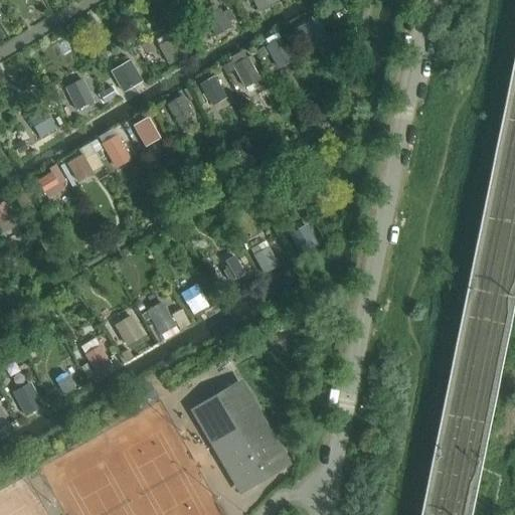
[(279,3),(277,0),(252,0),(261,14),(277,5),(279,3)]
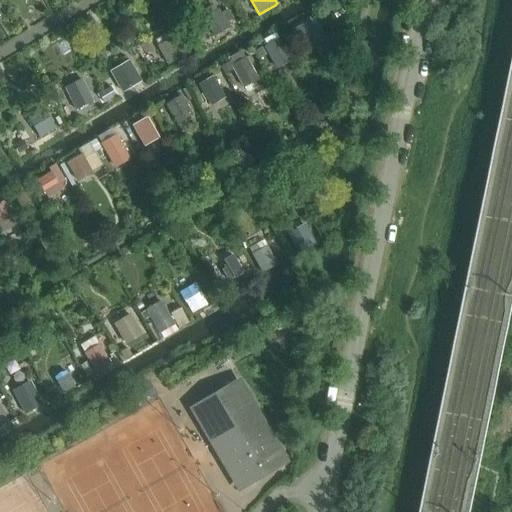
[(334,8),(340,17),(354,9),(349,0),(334,8)]
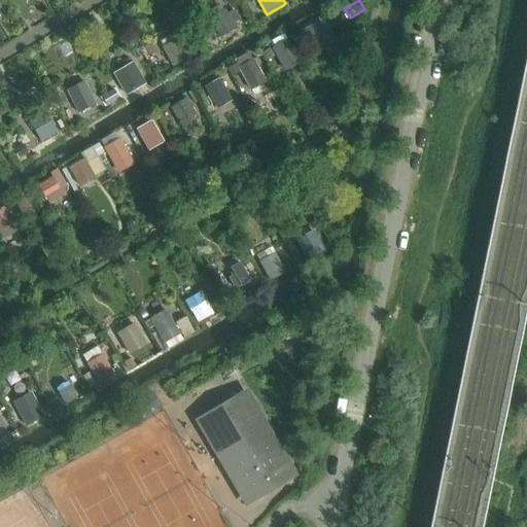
[(209,21),(219,38),(235,29),(224,11),(209,21)]
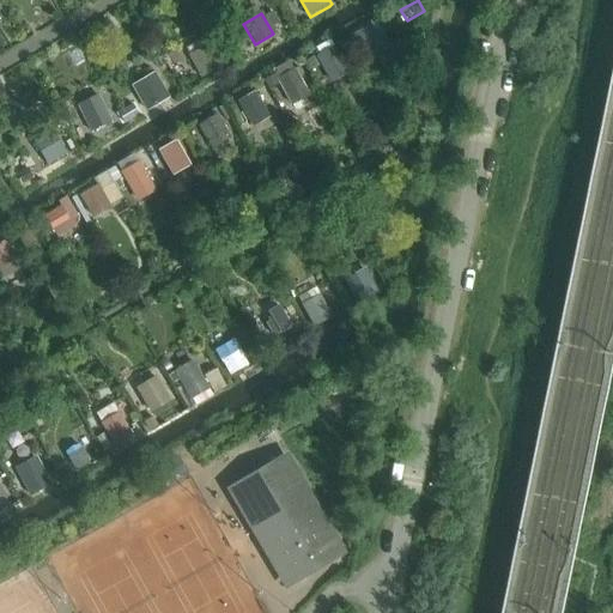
[(353,36),(360,48),(376,38),(370,26),(353,36)]
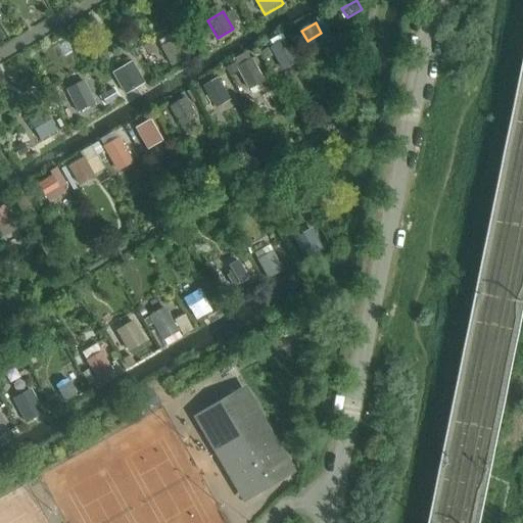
[(299,62),(286,39),(271,48),(283,70),(299,62)]
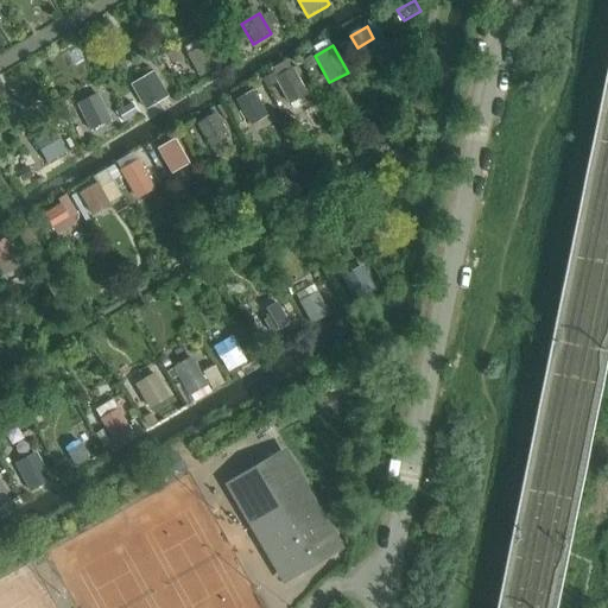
[(189,55),(200,76),(216,68),(206,46),(189,55)]
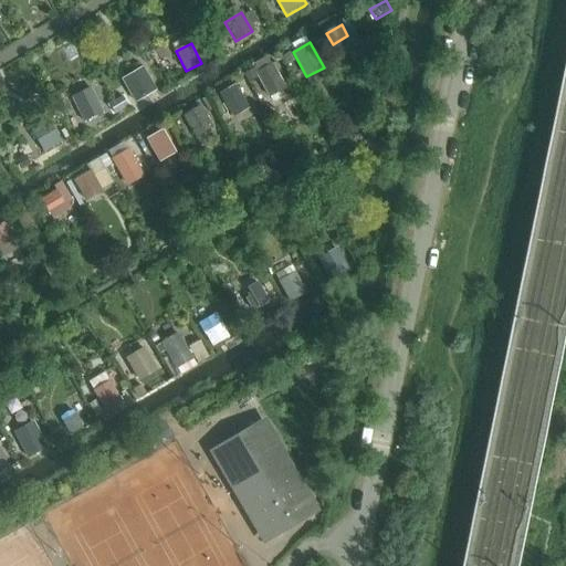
[(286,90),(272,64),(257,73),(270,98),(286,90)]
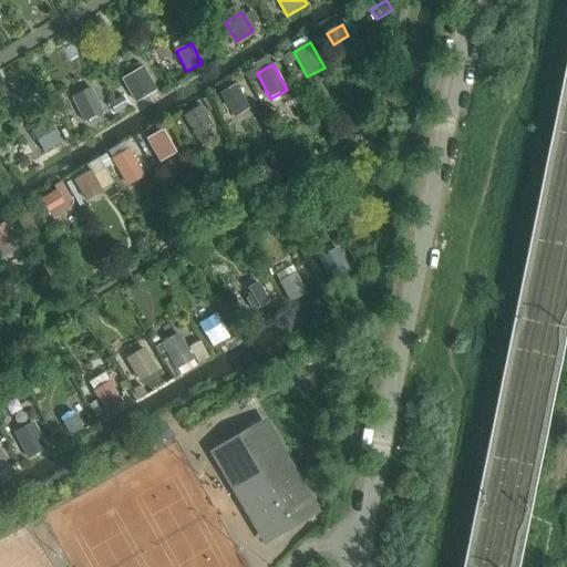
[(131,91),(138,103),(153,94),(146,82),(131,91)]
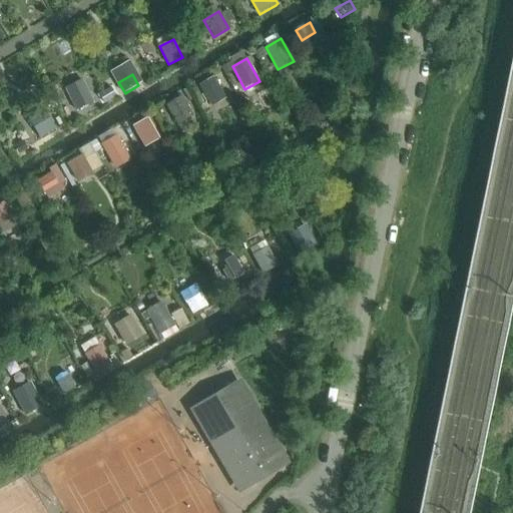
[(226,99),(214,77),(199,86),(211,107),(226,99)]
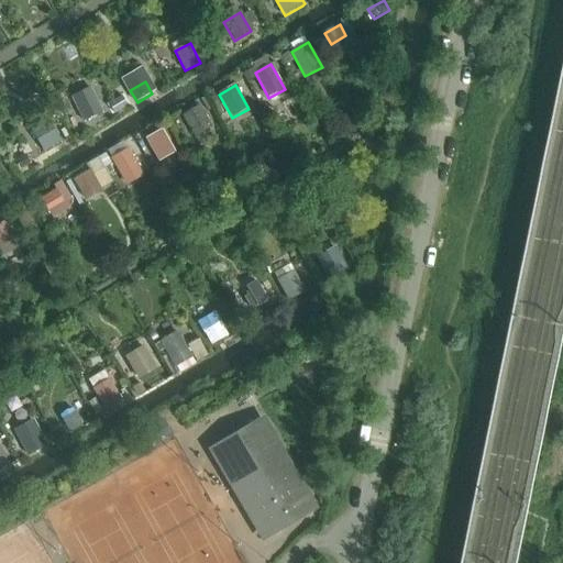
[(105,112),(92,86),(70,96),(83,122),(105,112)]
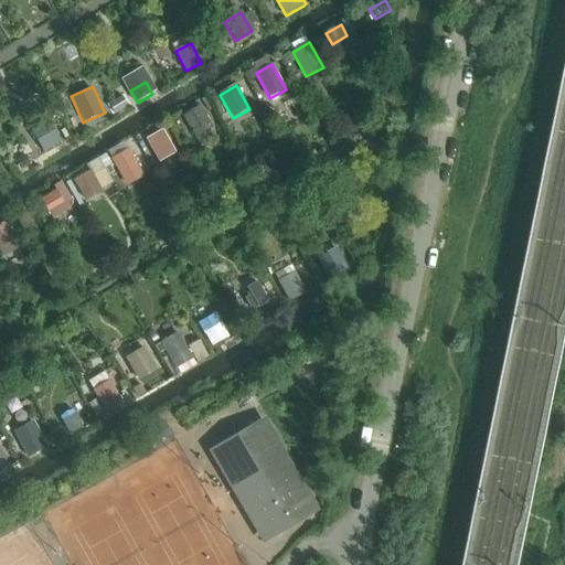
[(212,129),(200,106),(183,116),(195,138),(212,129)]
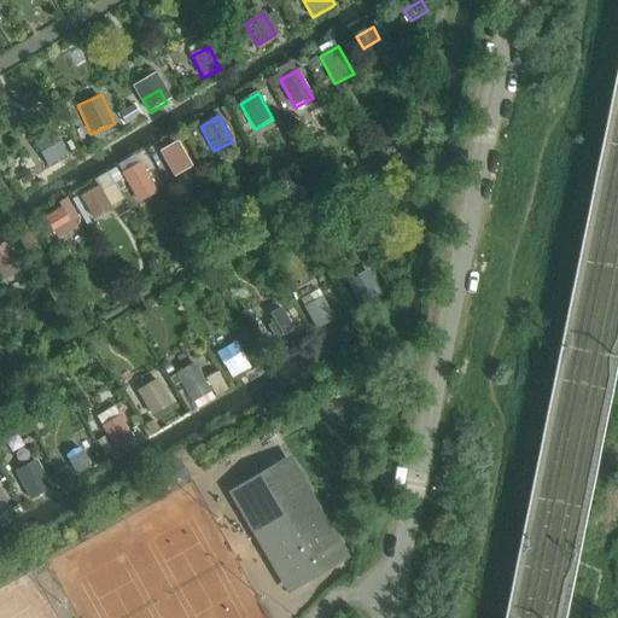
[(71,157),(56,129),(35,141),(51,169),(71,157)]
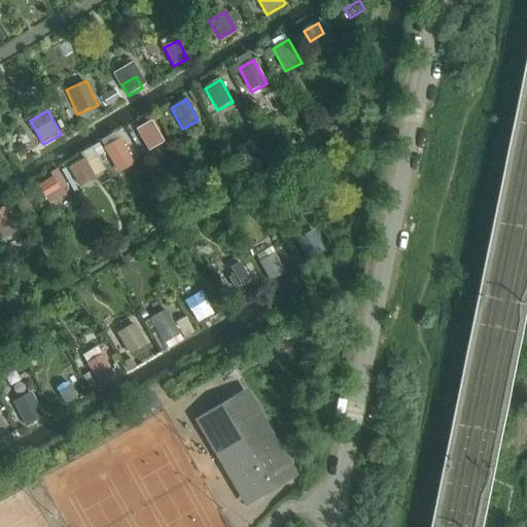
[(165,144),(150,120),(137,129),(143,140),(150,152),(165,144)]
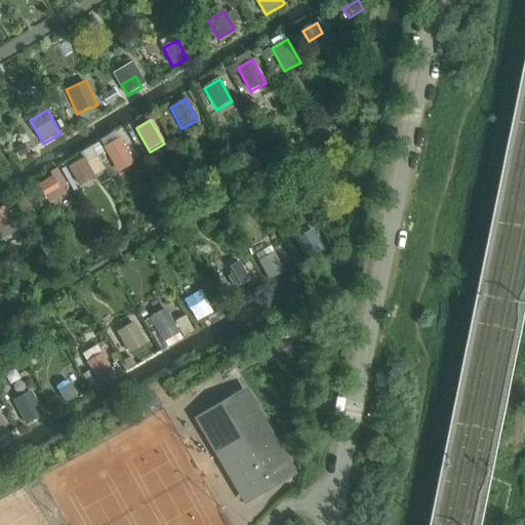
[(133,165),(118,138),(105,147),(119,172),(133,165)]
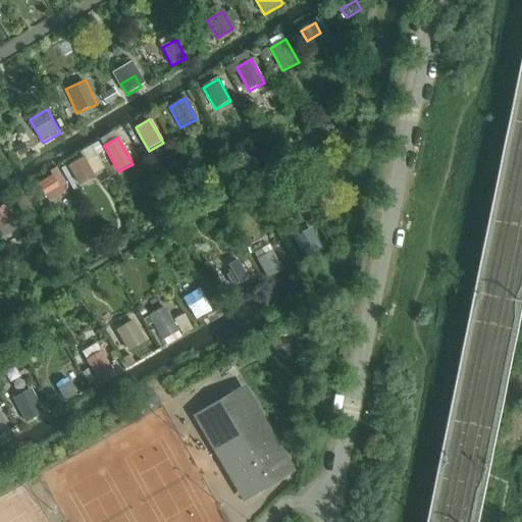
[(95,177),(84,157),(68,166),(80,186),(95,177)]
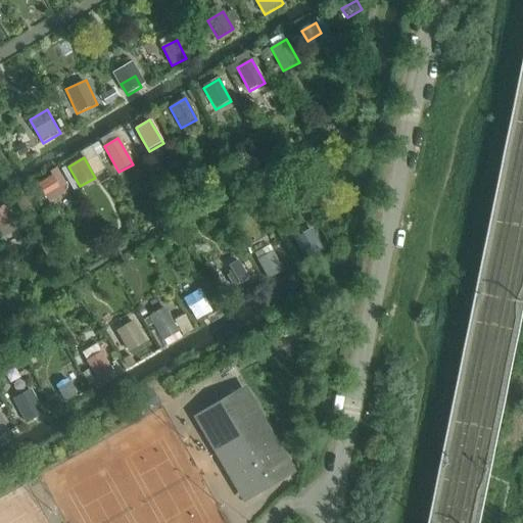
[(67,188),(59,174),(39,185),(50,203),(66,193),(64,189),(67,188)]
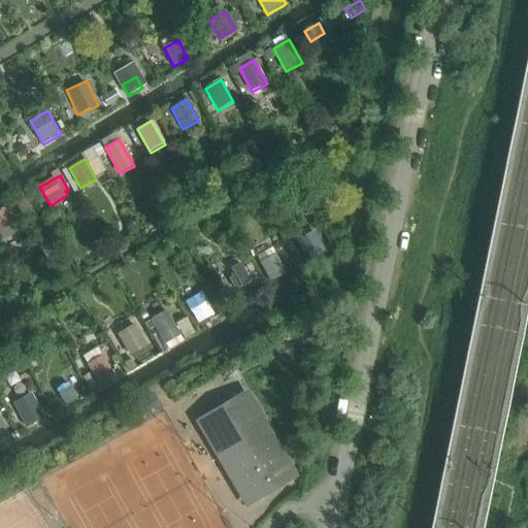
[(0,208),(0,229),(11,223),(3,207),(0,208)]
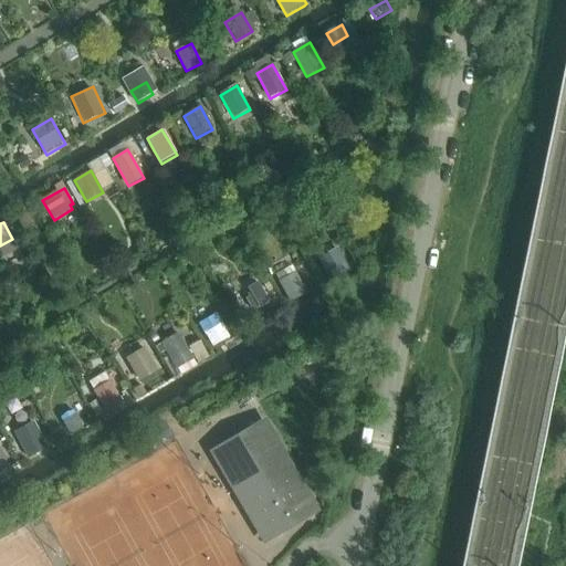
[(339,255),(324,264),(333,280),(348,271),(339,255)]
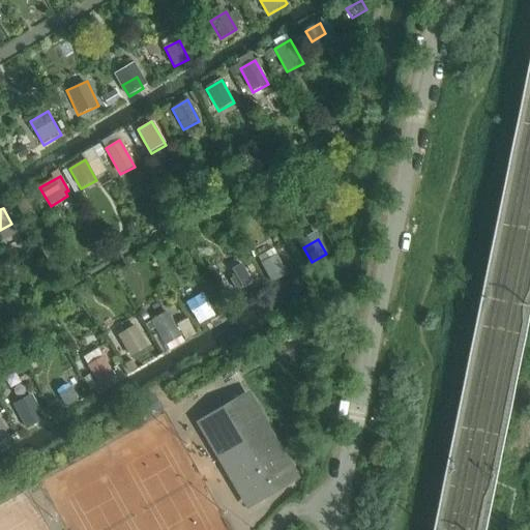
[(275,256),(261,264),(272,283),(287,274),(275,256)]
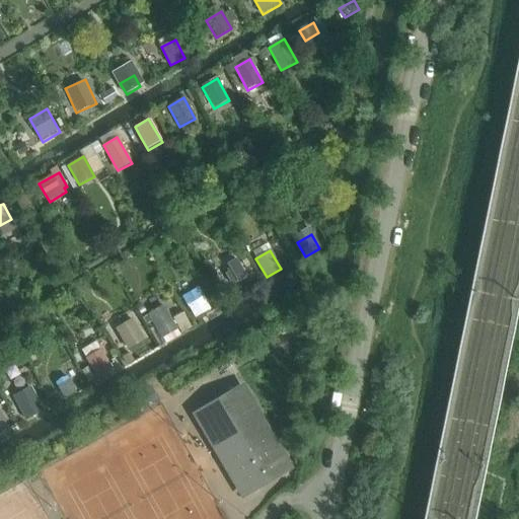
[(230,272),(225,275),(232,285),(246,277),(237,262),(228,268),(230,272)]
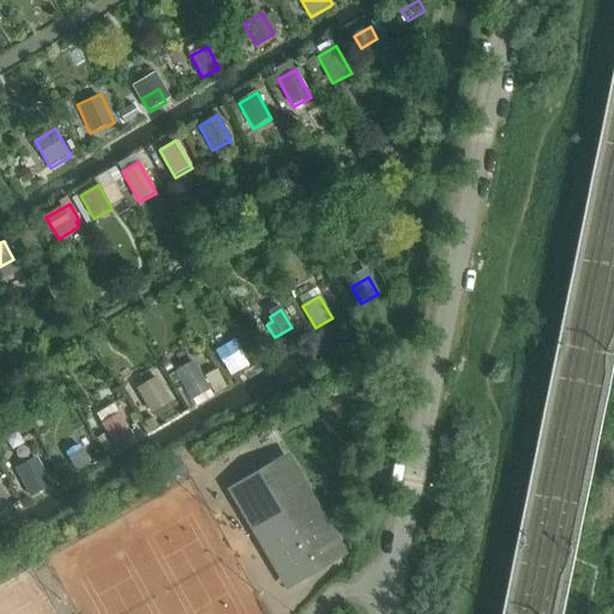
[(240,353),(224,362),(232,375),(247,366),(240,353)]
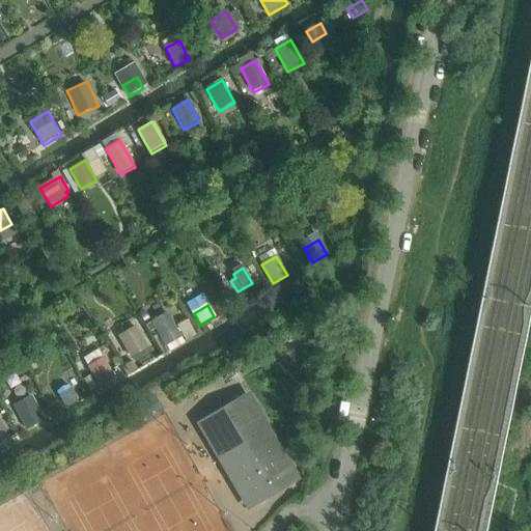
[(180,337),(167,313),(152,322),(167,344),(180,337)]
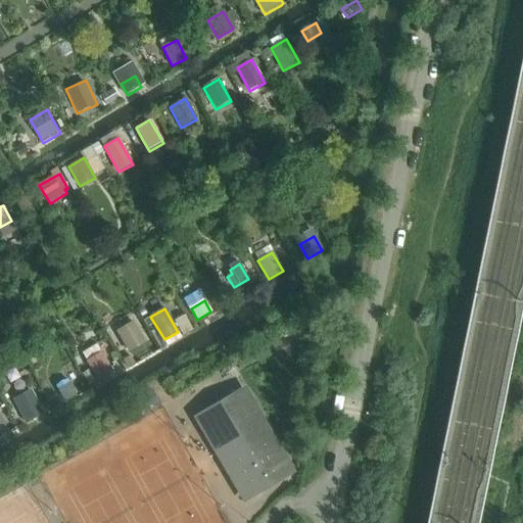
[(129,353),(147,343),(134,322),(115,332),(129,353)]
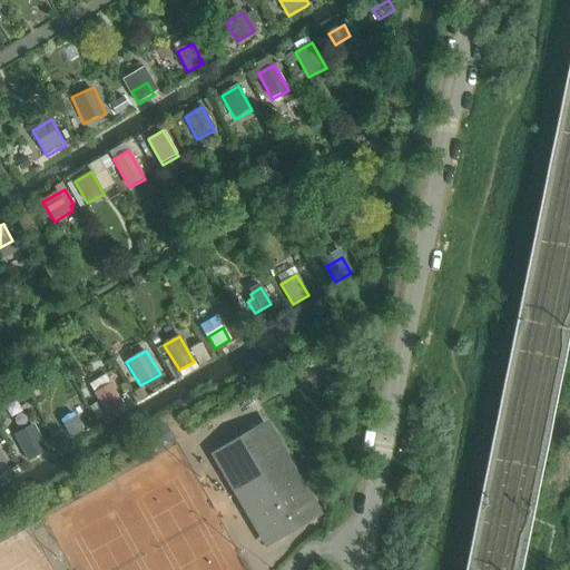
[(110,385),(95,394),(106,414),(123,405),(110,385)]
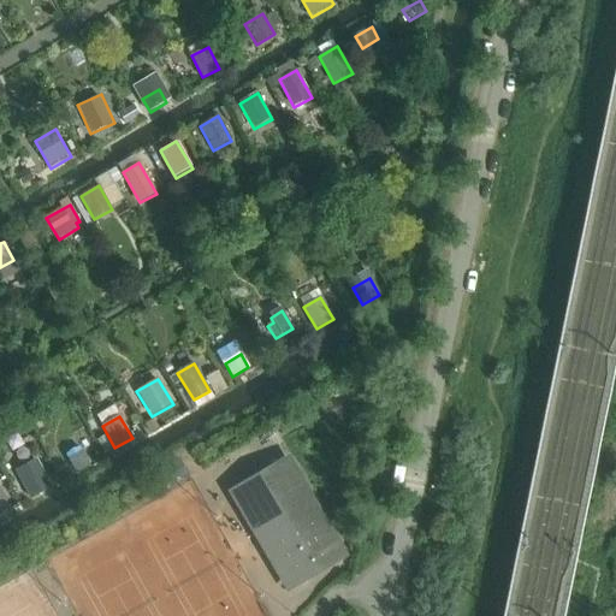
[(80,448),(66,455),(76,472),(89,465),(80,448)]
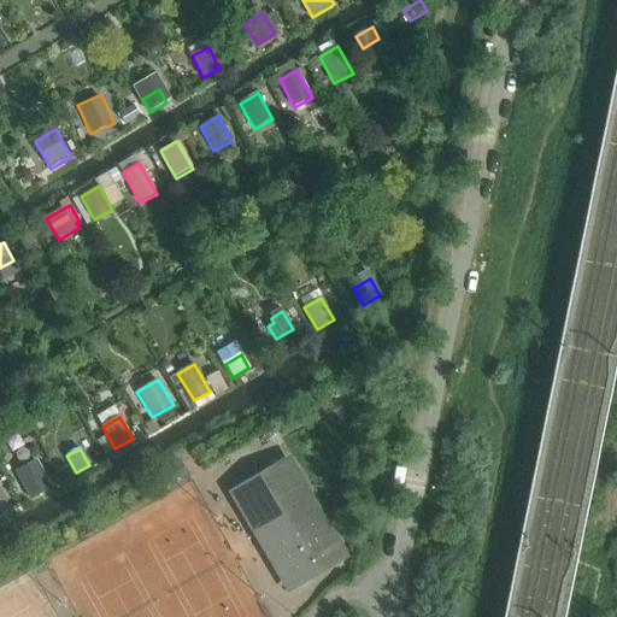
[(260,540),(289,588),(344,557),(287,462),(240,489),(268,536),(260,540)]
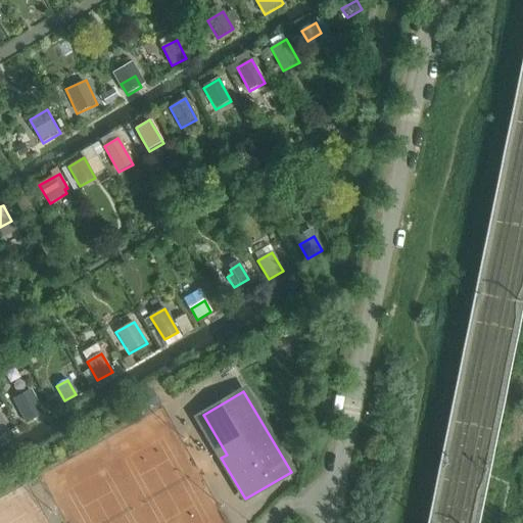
[(32,392),(16,400),(27,421),(42,413),(32,392)]
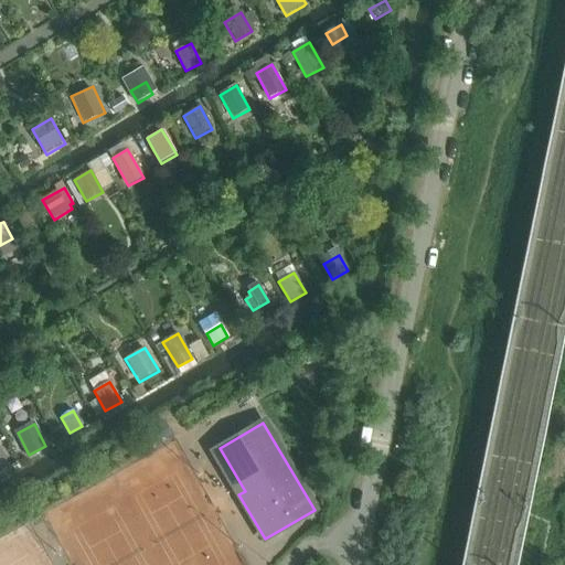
[(0,471),(9,467),(0,450),(0,471)]
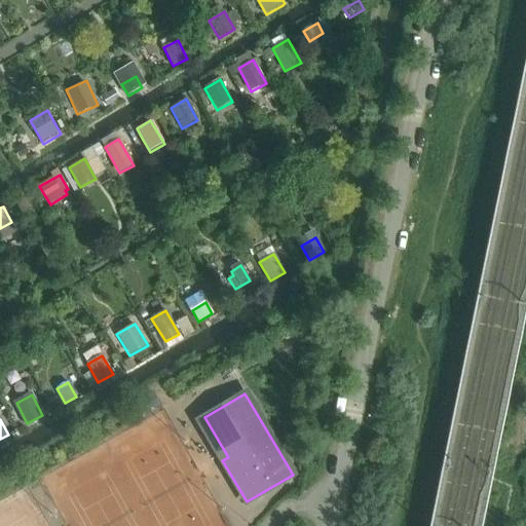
[(39,480),(32,467),(23,474),(30,486),(39,480)]
